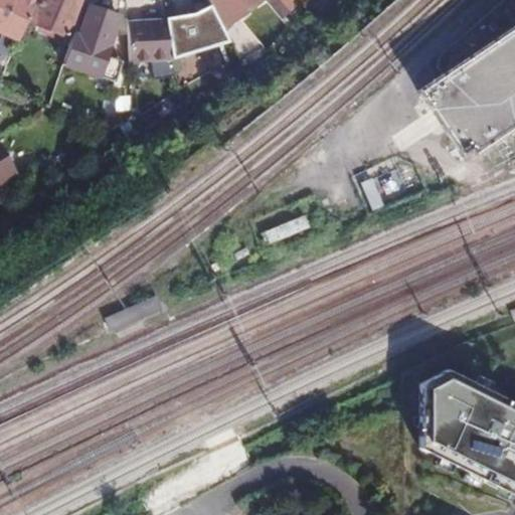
[(0,0),(0,32),(18,40),(28,18),(35,0),(0,0)]
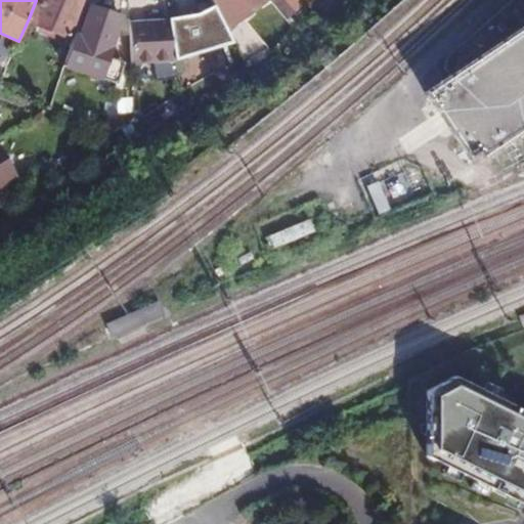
[(71,34),(86,0),(84,0),(36,0),(29,18),(39,24),(38,29),(61,38),(66,32),(71,34)]
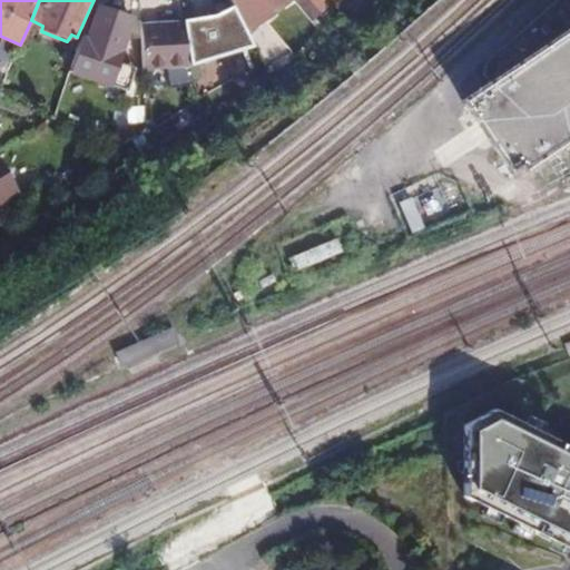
[(326,17),(312,0),(245,0),(253,12),(264,6),(271,16),(292,0),(297,0),(317,25),(326,17)]
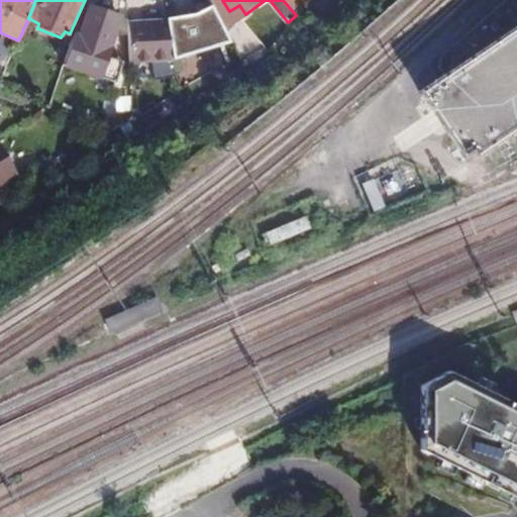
[(297,0),(283,0),(296,15),(304,7),(297,0)]
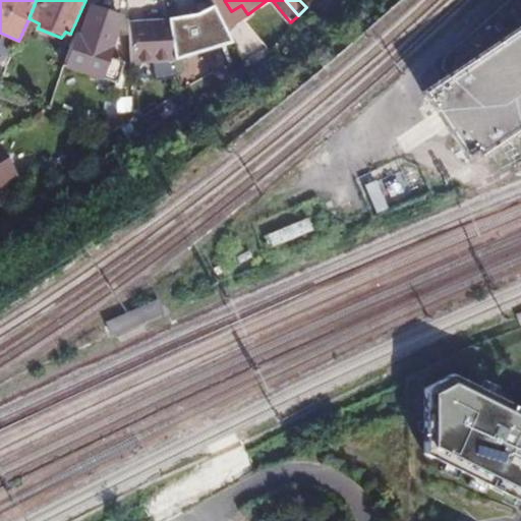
[(84,4),(63,65),(98,79),(101,74),(118,80),(125,60),(108,53),(120,16),(84,4)]
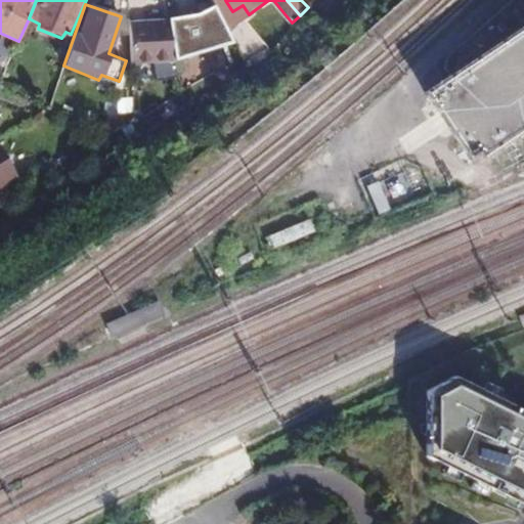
[(178,59),(171,20),(130,22),(130,61),(178,59)]
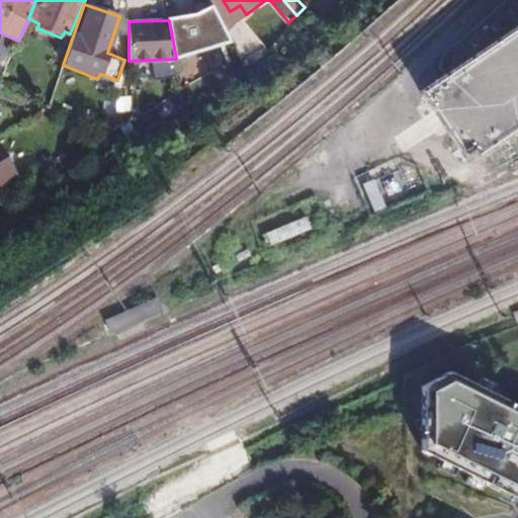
[(517,25),(498,39),(419,93),(467,164),(517,128),(517,25)]
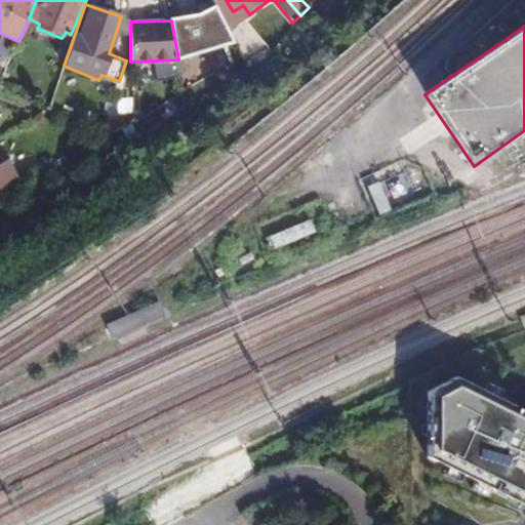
[(68,41),(71,34),(66,32),(62,38),(68,41)]
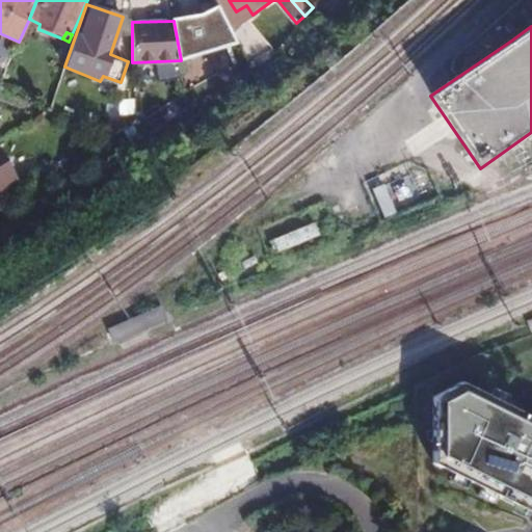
[(0,188),(17,179),(0,149),(0,188)]
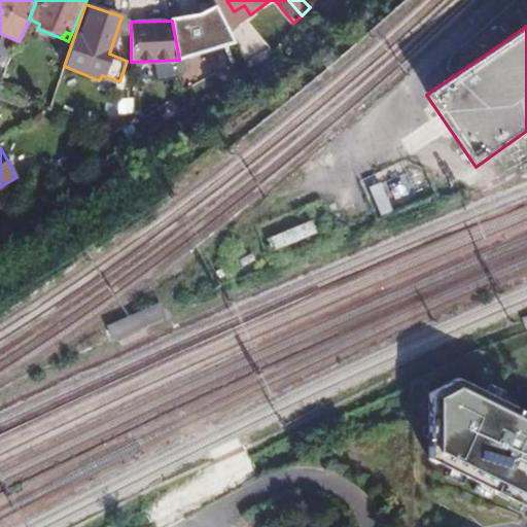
[(377,213),(412,198),(396,165),(362,180),(377,213)]
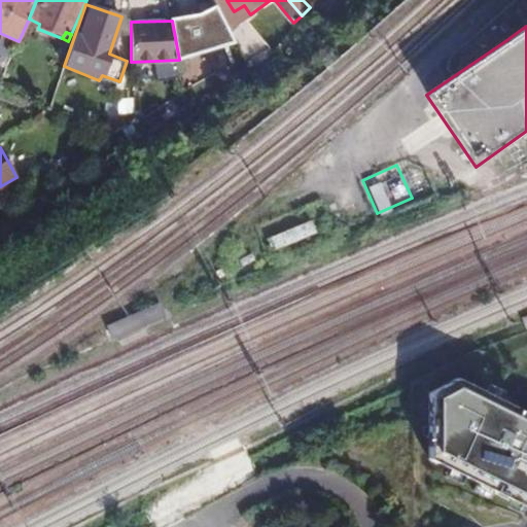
[(271,247),(315,234),(312,221),(268,235),(271,247)]
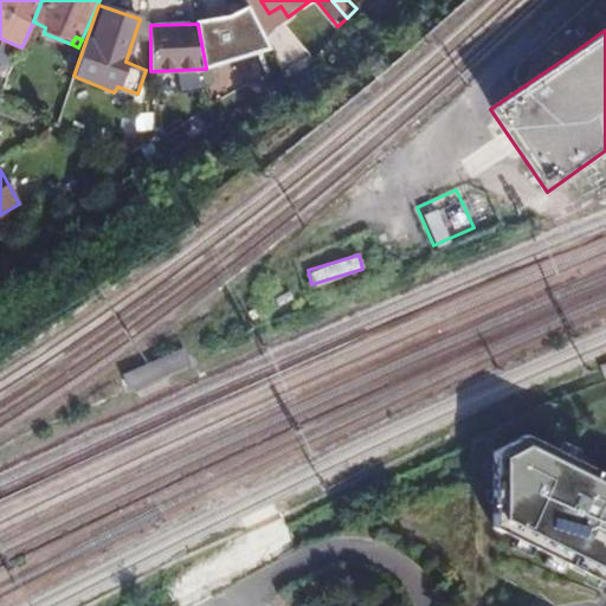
[(188,361),(181,346),(122,372),(129,387),(188,361)]
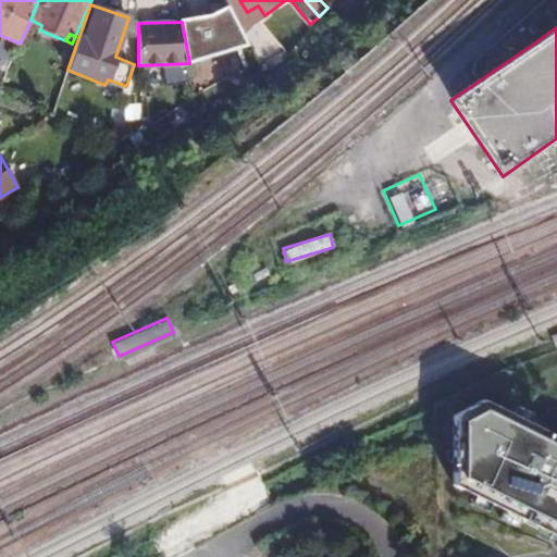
[(556,430),(478,393),(455,405),(452,474),(556,529),(556,430)]
